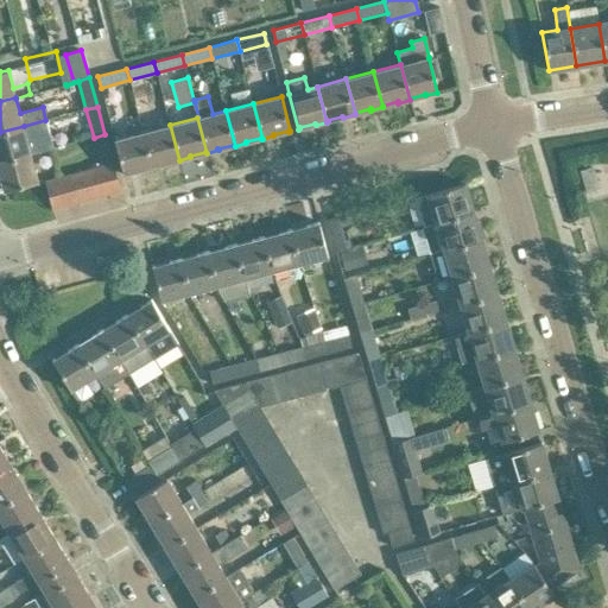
[(179,160),(170,125),(143,132),(151,166),(151,168),(163,164),(163,163),(178,159),(178,160),(179,160)]
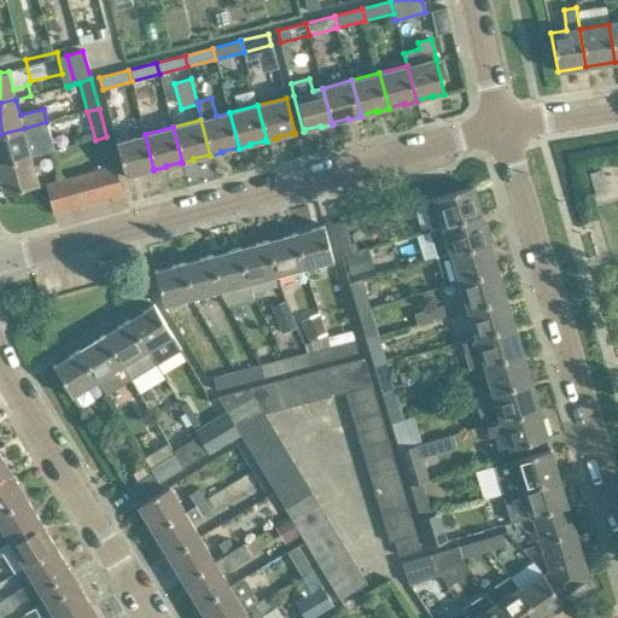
[(51,136),(28,144),(24,128),(0,134),(0,164),(31,157),(54,150),(51,136)]
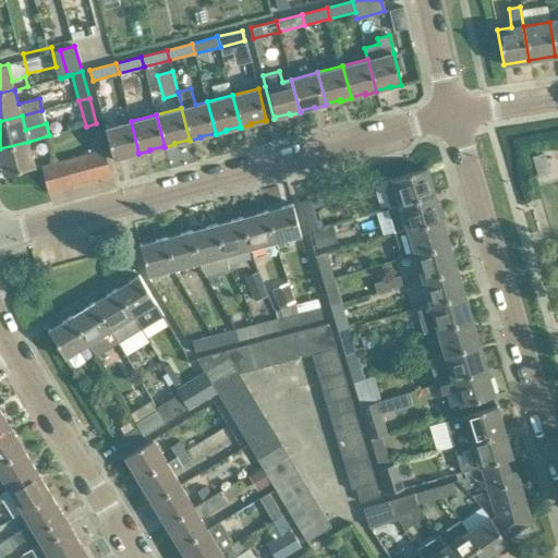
[(138,153),(131,121),(105,128),(113,160),(124,158),(124,156),(138,153)]
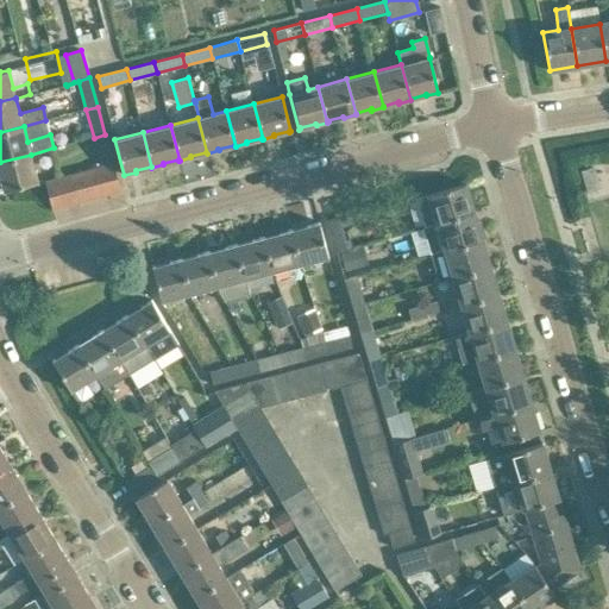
[(112,161),(105,135),(94,138),(101,163),(112,161)]
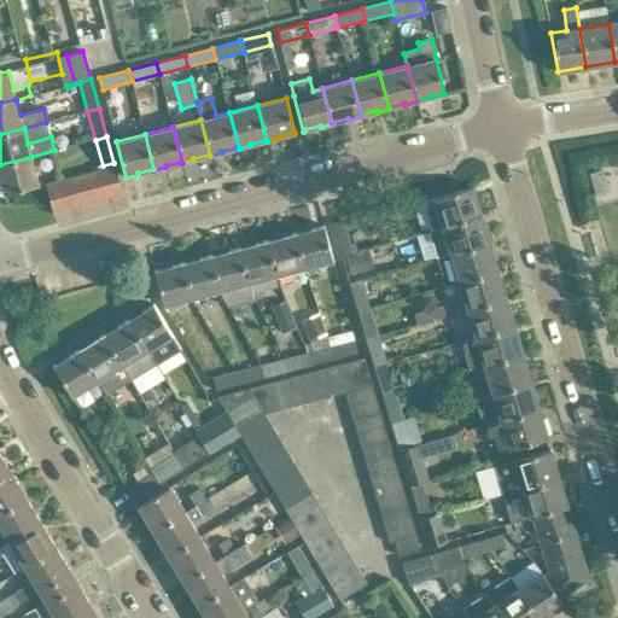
[(39,185),(31,157),(0,164),(0,178),(1,182),(0,181),(0,182),(3,194),(39,185)]
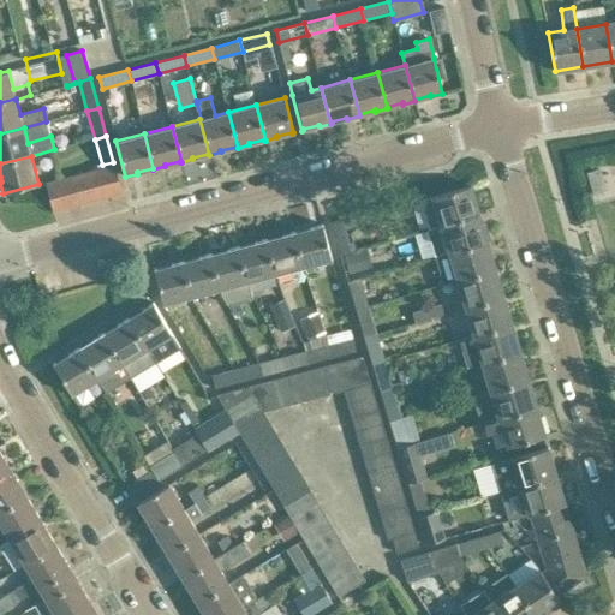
[(114,165),(101,169),(108,196),(123,192),(114,165)]
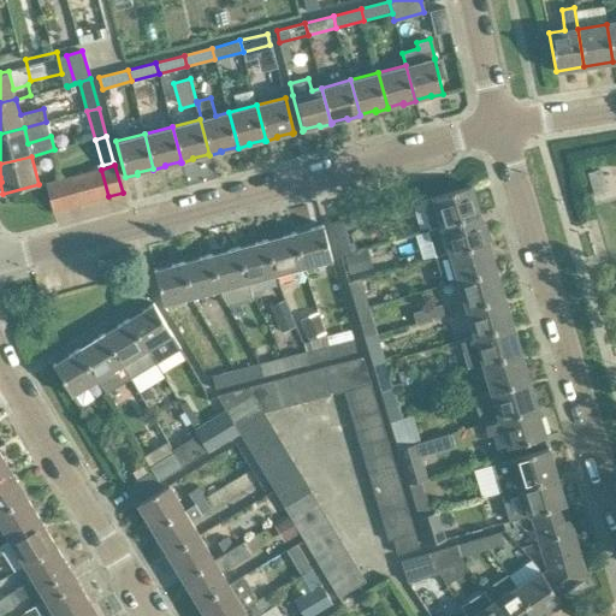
[(108,196),(101,170),(87,173),(94,201),(108,196)]
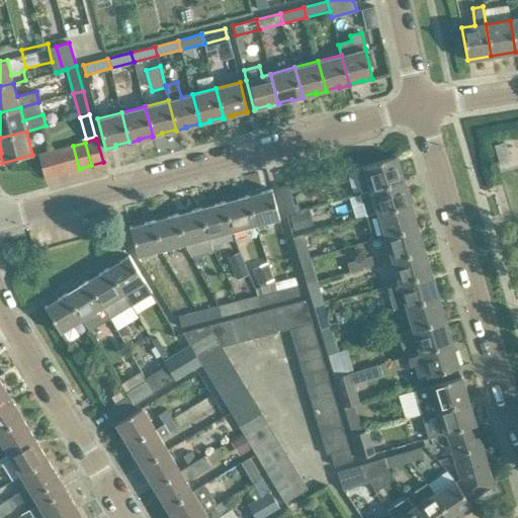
[(511,143),(496,147),(501,167),(517,162),(511,143)]
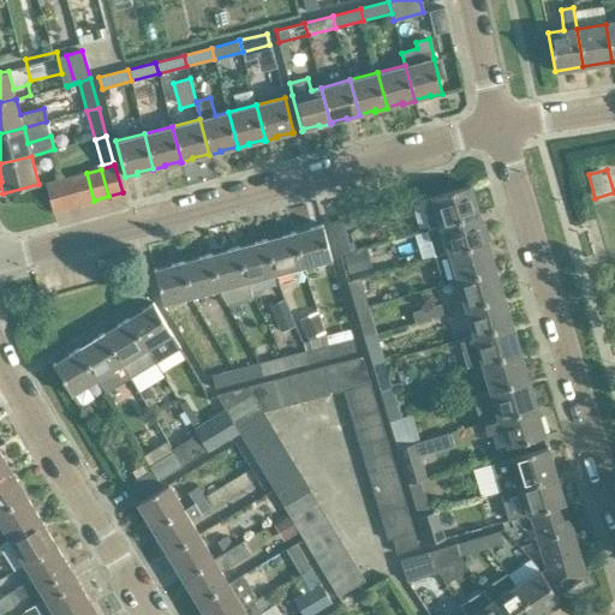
[(94,201),(87,173),(73,177),(81,204),(94,201)]
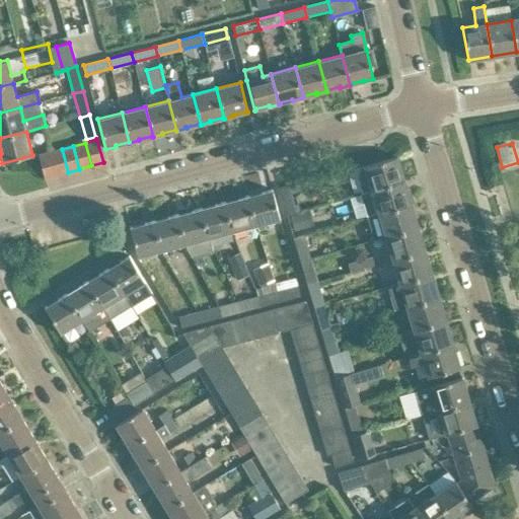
[(68,172),(62,149),(50,152),(56,175),(68,172)]
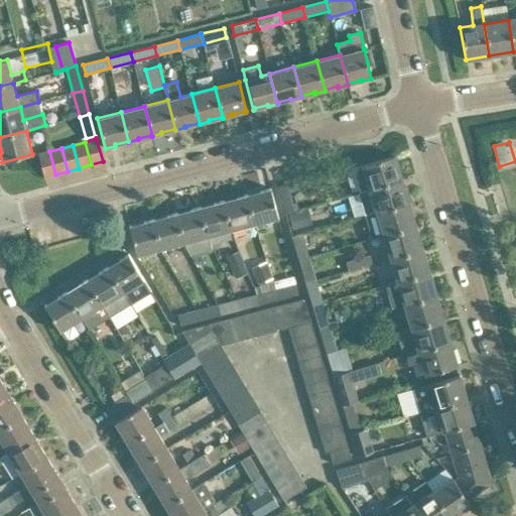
[(55,174),(49,151),(38,154),(44,177),(55,174)]
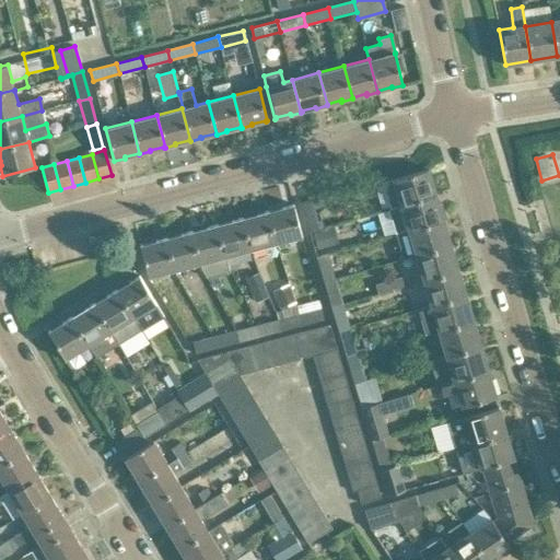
[(391,208),(403,205),(435,195),(428,168),(383,183),(391,208)]
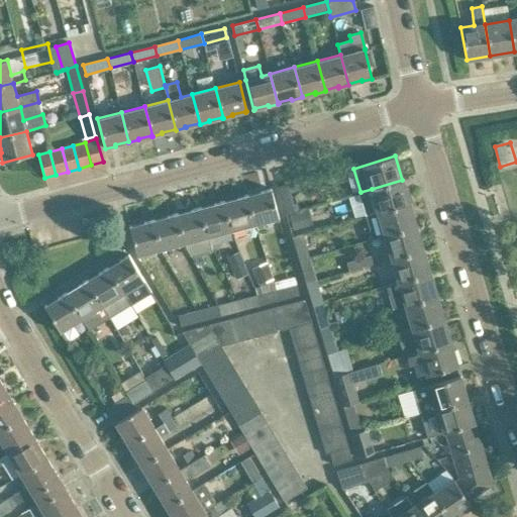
[(412,201),(408,188),(405,189),(402,180),(372,189),(360,192),(358,193),(366,216),(378,212),(409,203),(409,202),(412,201)]
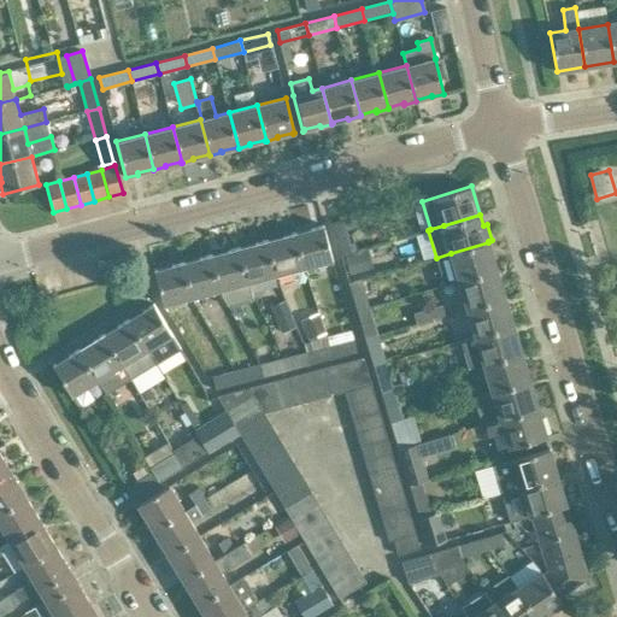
[(331,224),(341,256),(352,252),(342,221),(331,224)]
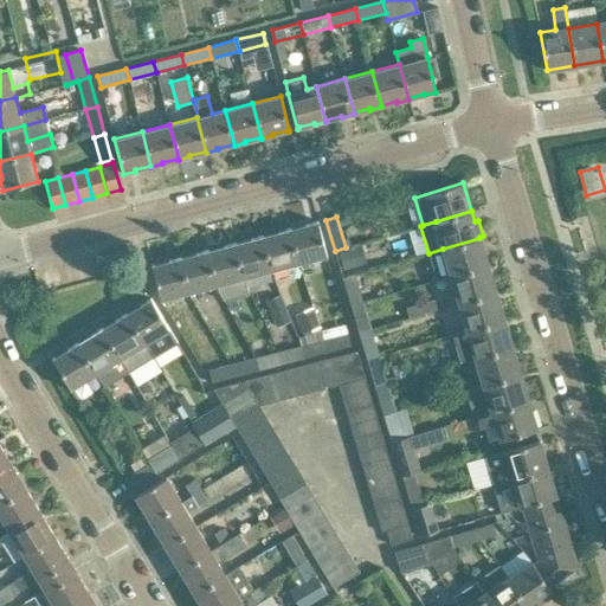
[(317,221),(305,224),(307,225),(290,230),(290,229),(288,229),(298,265),(327,257),(317,221)]
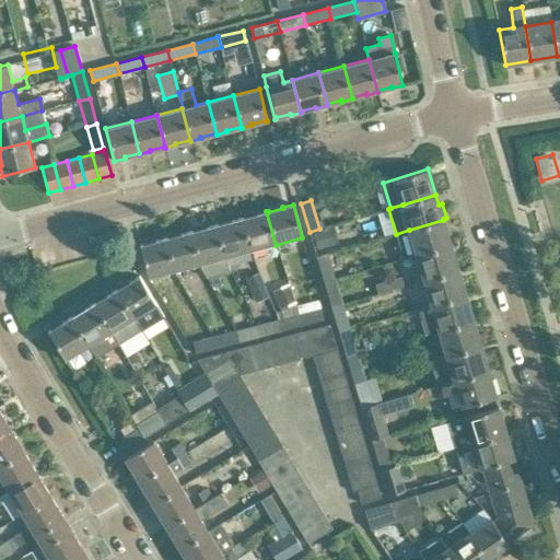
[(276,245),(266,211),(257,213),(257,216),(243,219),(243,218),(242,218),(251,252),(276,245)]
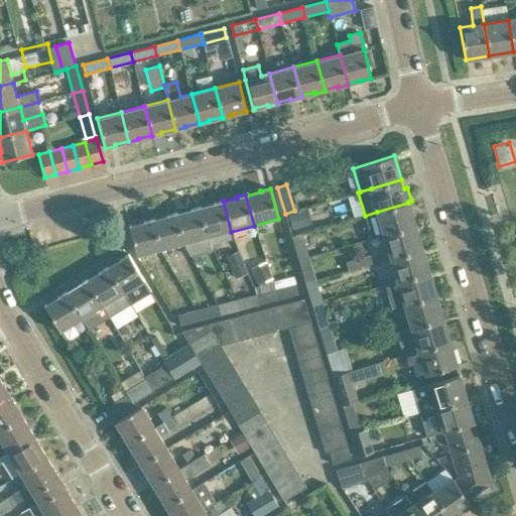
[(231,232),(223,201),(214,204),(214,205),(201,208),(201,207),(199,207),(207,238),(231,232)]
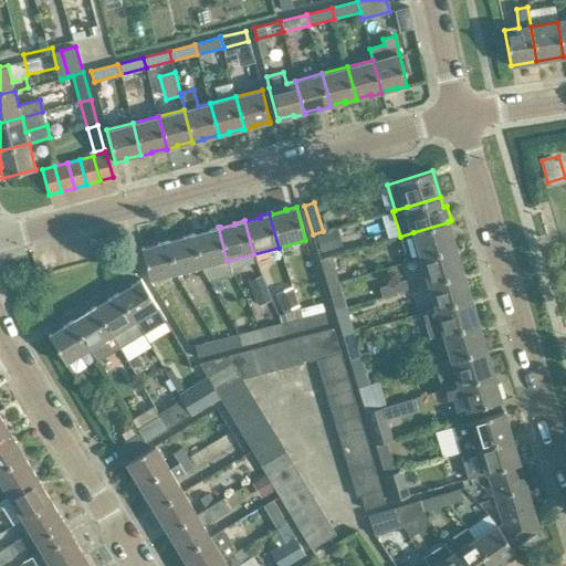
[(456,248),(448,222),(413,232),(421,258),(456,248)]
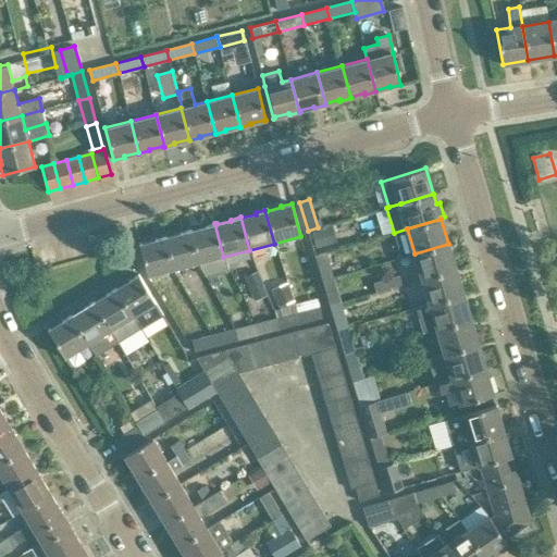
[(223,257),(214,223),(206,226),(206,227),(192,231),(192,230),(189,230),(198,263),(200,269),(206,276),(226,271),(223,257)]
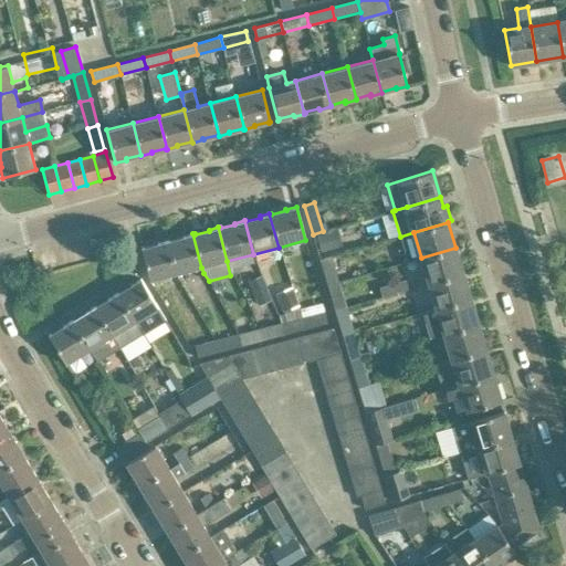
[(344,245),(338,229),(317,236),(323,252),(344,245)]
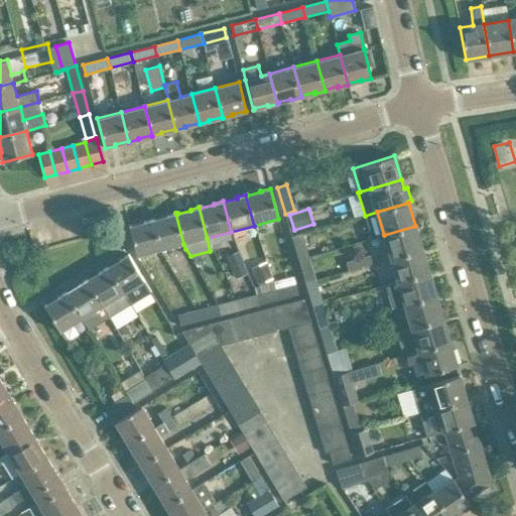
[(183,244),(175,213),(166,216),(167,217),(154,220),(153,219),(152,220),(160,250),(183,244)]
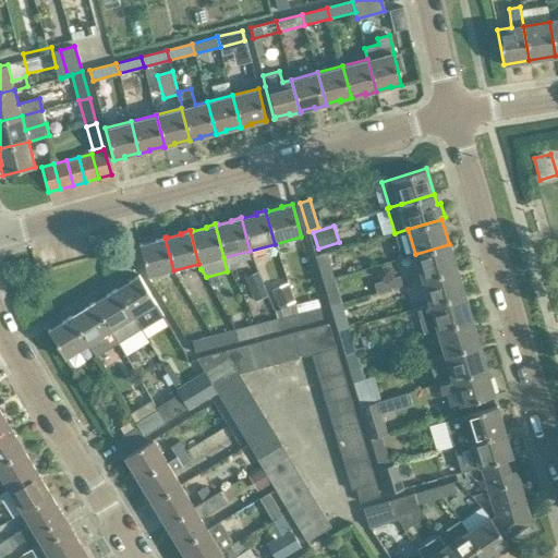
[(173,270),(165,238),(155,240),(156,241),(141,245),(141,243),(140,244),(148,277),(173,270)]
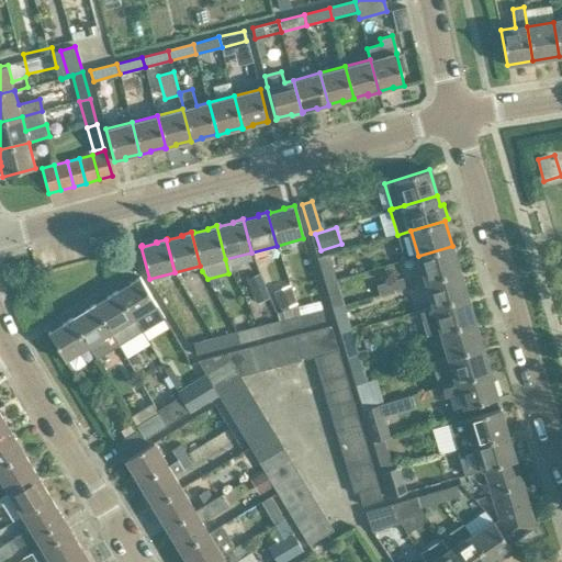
[(460,272),(452,246),(418,256),(426,282),(460,272)]
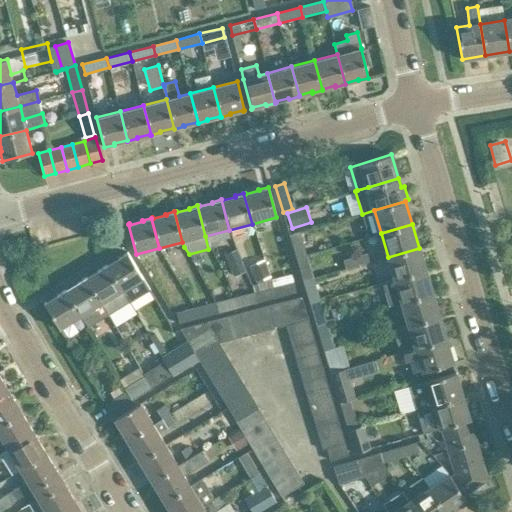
[(305,256),(298,232),(289,235),(296,258),(305,256)]
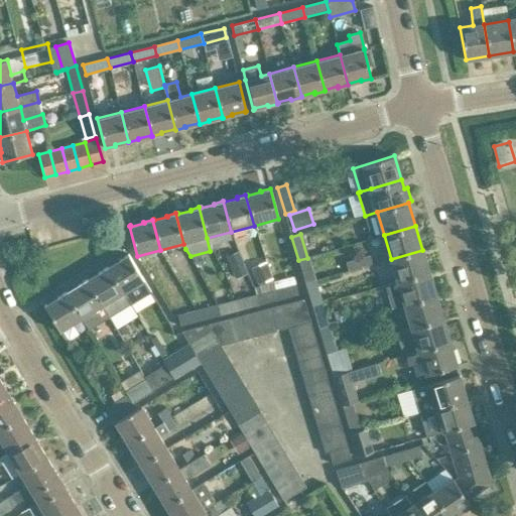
[(429,273),(422,250),(391,259),(398,282),(429,273)]
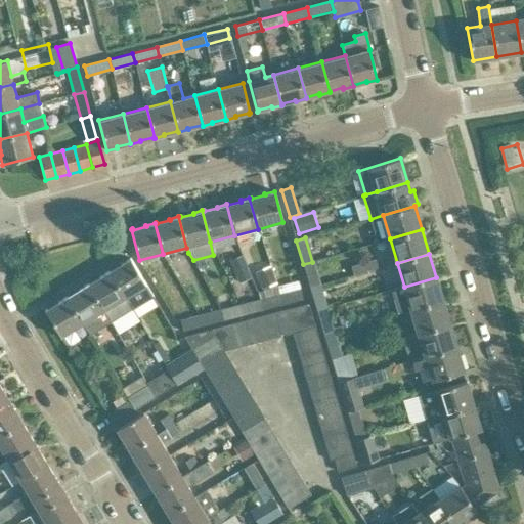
[(242,255),(230,260),(239,281),(251,277),(242,255)]
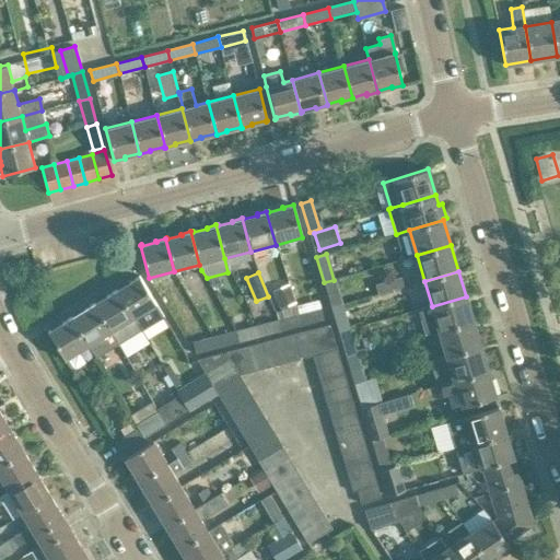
[(139,276),(129,281),(130,282),(117,290),(116,289),(115,290),(140,331),(164,317),(139,276)]
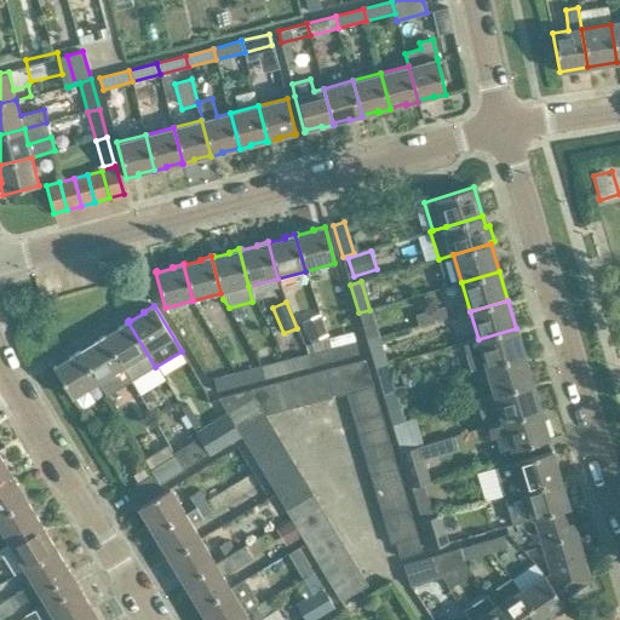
[(334,305),(320,311),(328,333),(343,327),(334,305)]
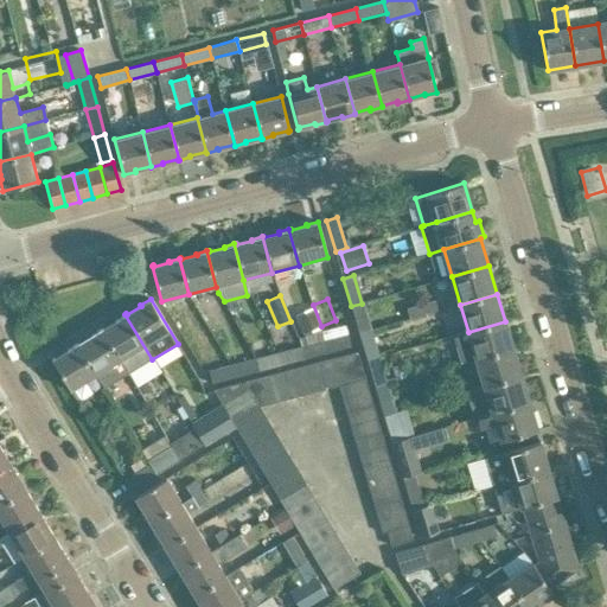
[(370,331),(362,304),(351,306),(359,333),(370,331)]
